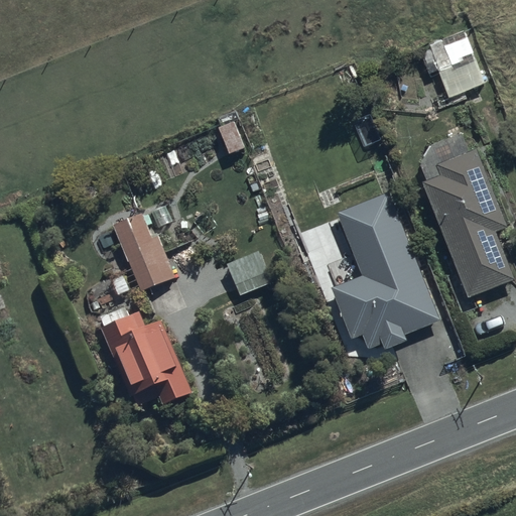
[(462,30),(428,45),(441,75),(475,59),(462,30)]
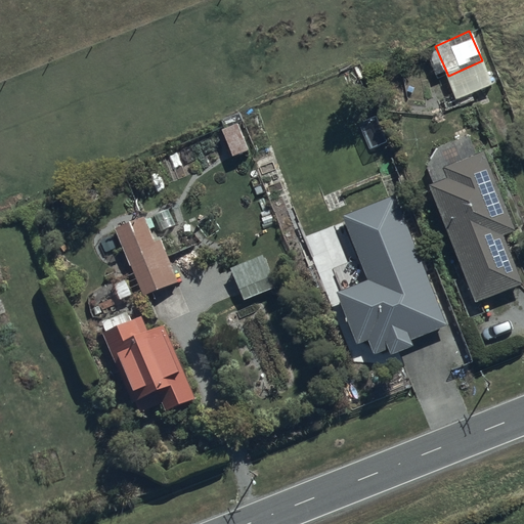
[(238,122),(221,129),(231,158),(250,150),(238,122)]
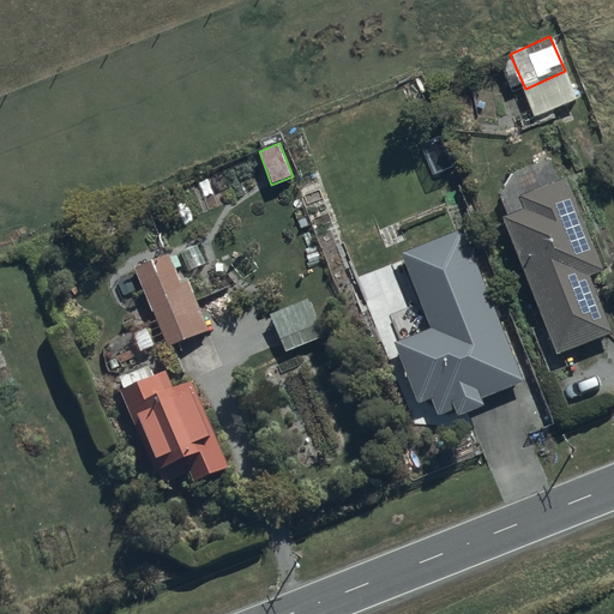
[(525,206),(503,216),(557,353),(613,330),(590,274),(603,269),(566,178),(521,196),(525,206)]
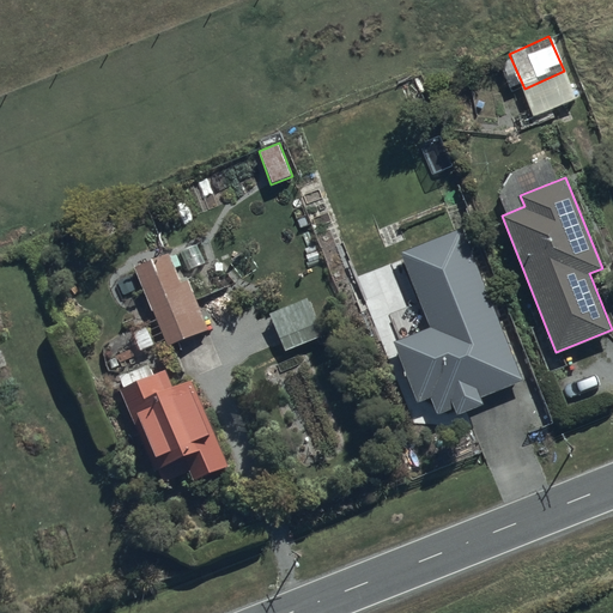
[(526,378),(460,226),(401,253),(432,325),(392,343),(418,402),(431,396),(438,414),(455,407),(457,413),(485,402),(483,396),(526,378)]
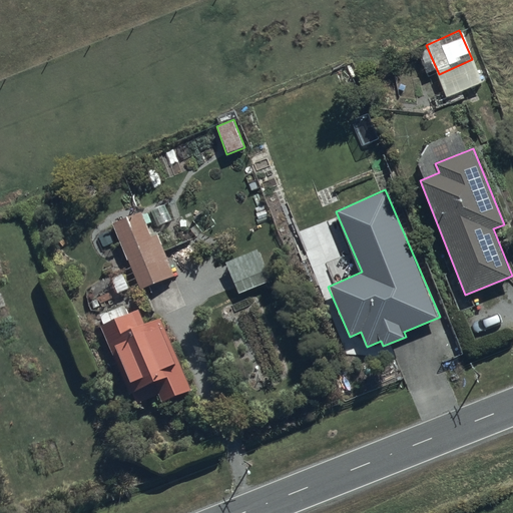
[(114,220),(138,289),(175,276),(174,271),(187,266),(184,258),(192,254),(182,225),(167,230),(172,244),(163,247),(158,233),(149,236),(140,211),(114,220)]
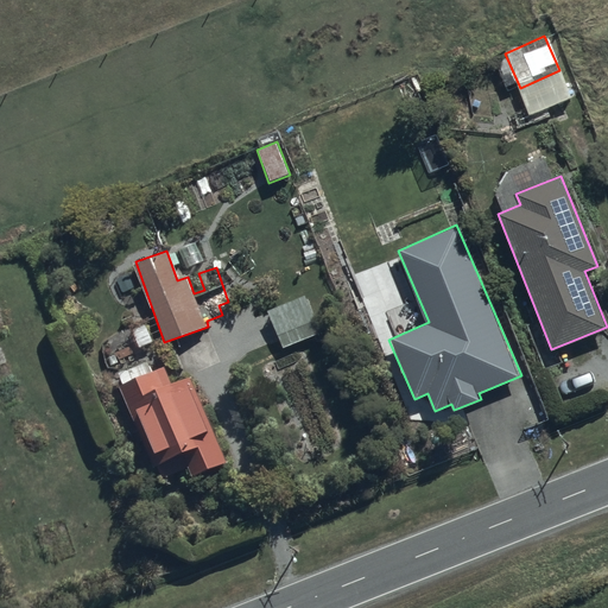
[(266,311),(277,336),(315,320),(304,295),(266,311)]
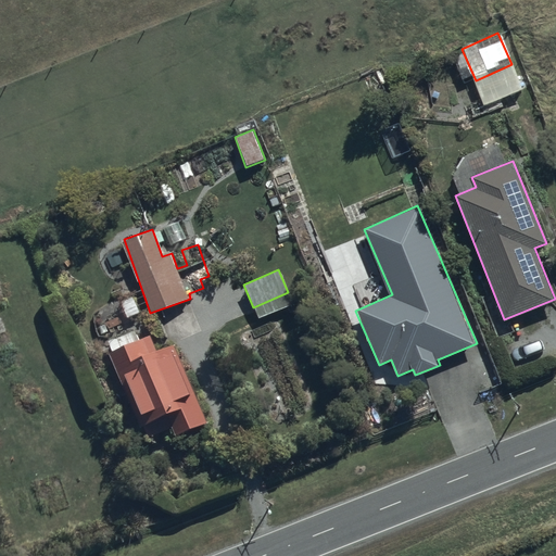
[(175,436),(206,421),(174,342),(156,350),(150,335),(137,340),(133,330),(109,340),(113,351),(108,353),(138,427),(143,425),(148,434),(171,426),(175,436)]
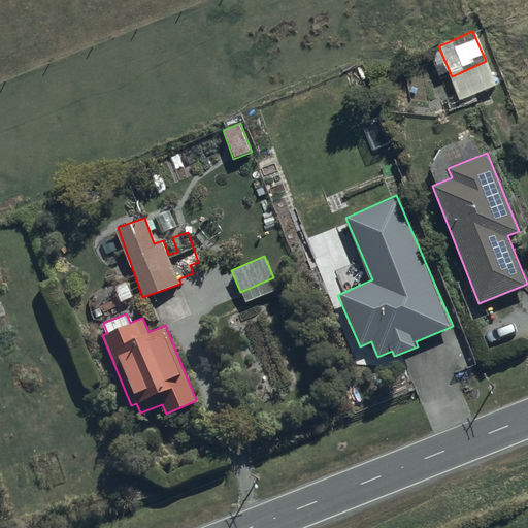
All buildings are outlined.
